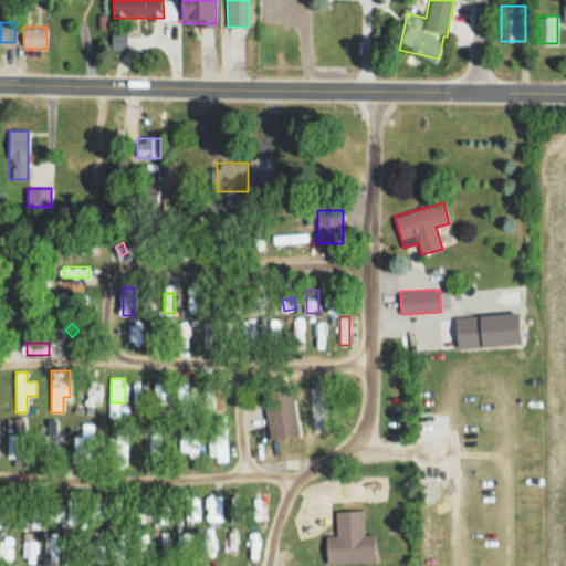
[(143,405),(143,381),(134,381),(134,405),(143,405)]
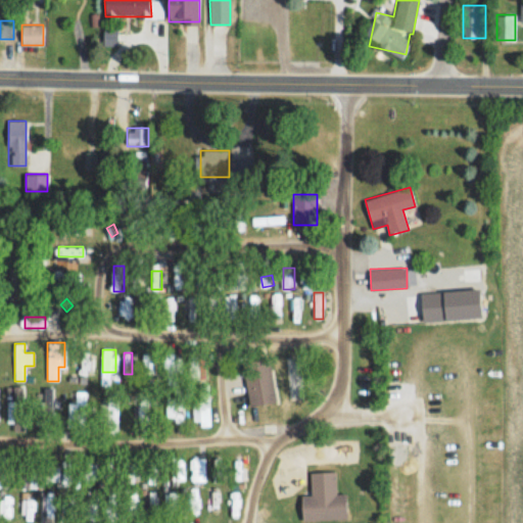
[(154,374),(154,353),(142,353),(142,374),(154,374)]
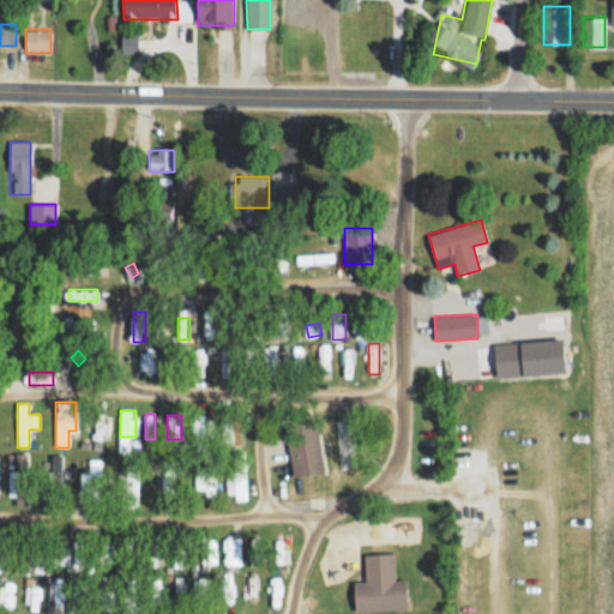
[(211,420),(193,421),(196,455),(214,453),(211,420)]
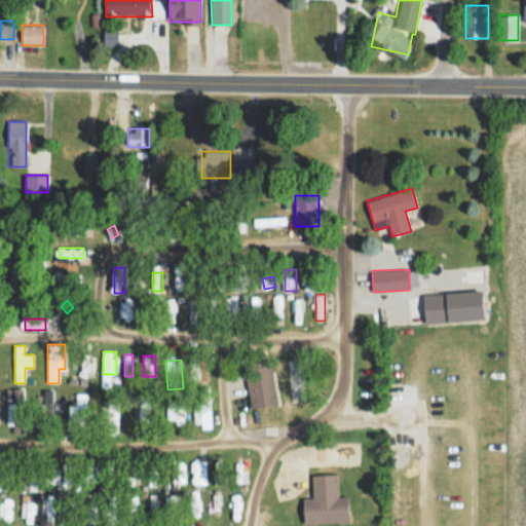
[(243,365),(251,410),(278,406),(271,361),(243,365)]
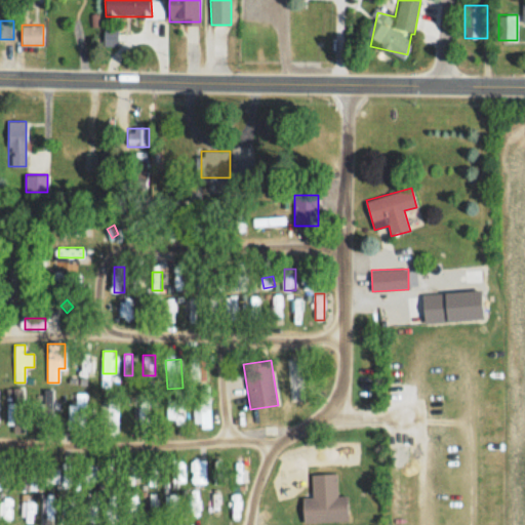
[(206,379),(202,362),(190,364),(194,381),(206,379)]
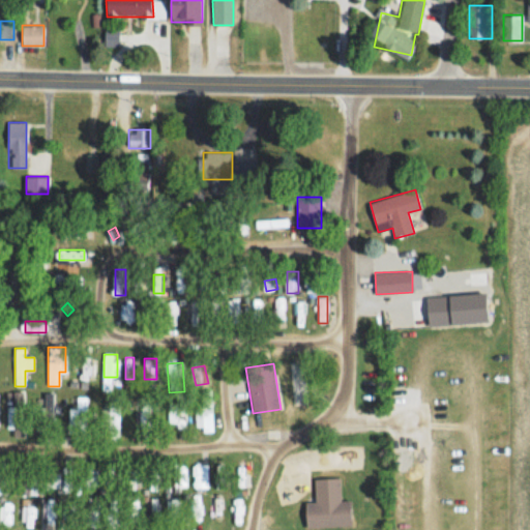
[(197,390),(197,433),(212,433),(211,390),(197,390)]
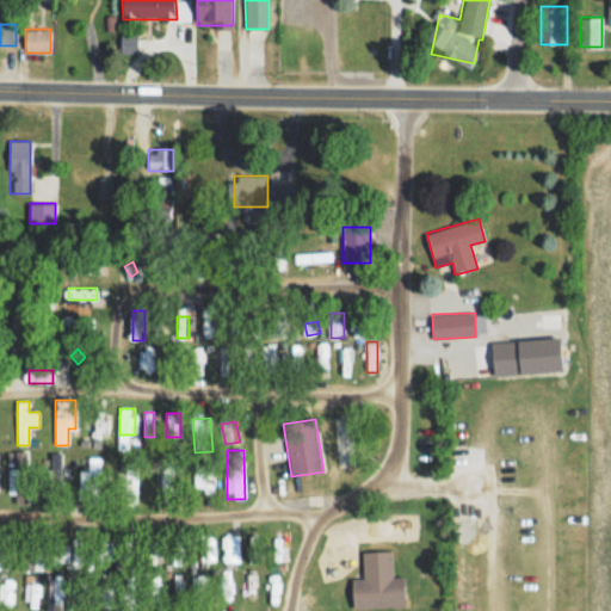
[(14,503),(28,503),(26,451),(13,451),(14,503)]
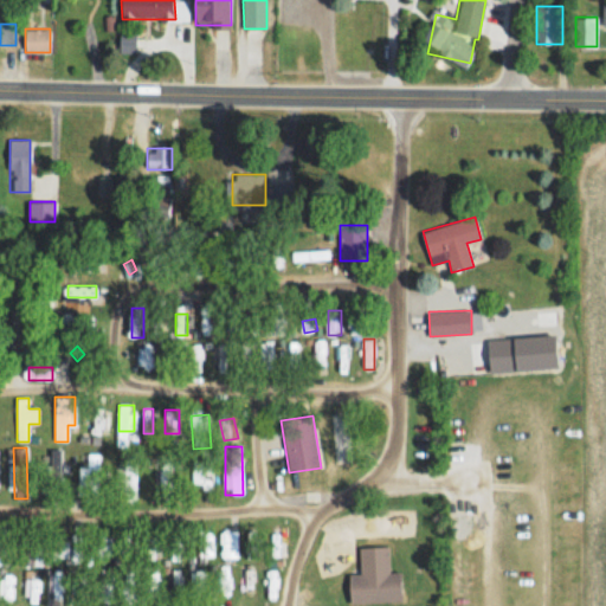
[(60,449),(51,449),(51,465),(42,465),(42,494),(60,494),(60,449)]
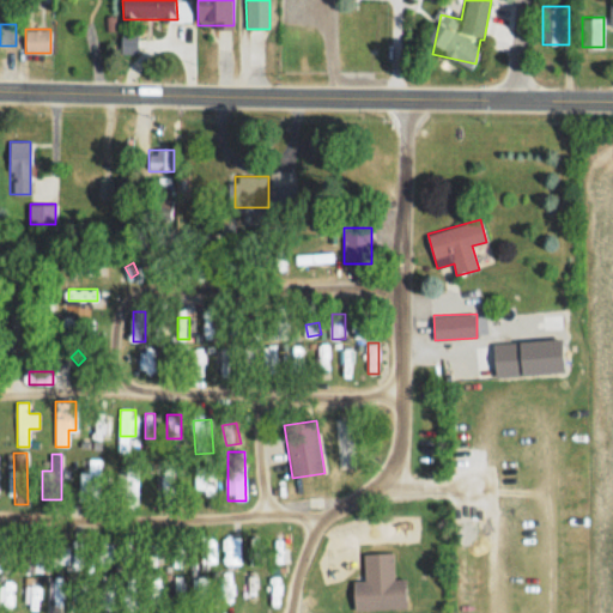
[(123,507),(138,507),(138,457),(123,457),(123,507)]
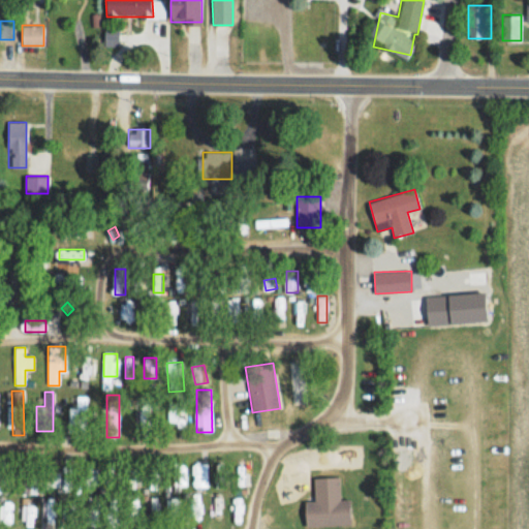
[(68,433),(86,433),(86,396),(76,396),(76,407),(68,407),(68,433)]
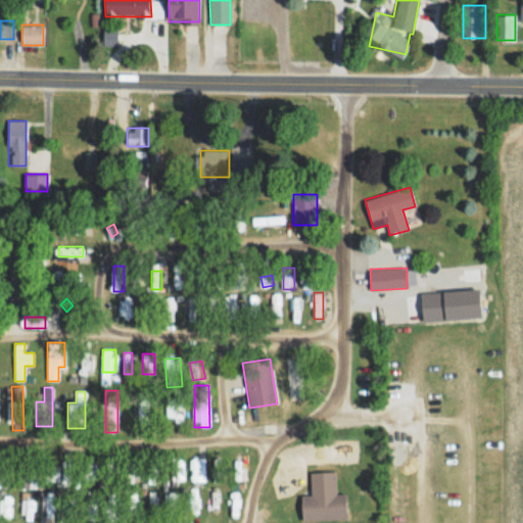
[(132,406),(132,425),(148,425),(148,391),(137,391),(137,406),(132,406)]
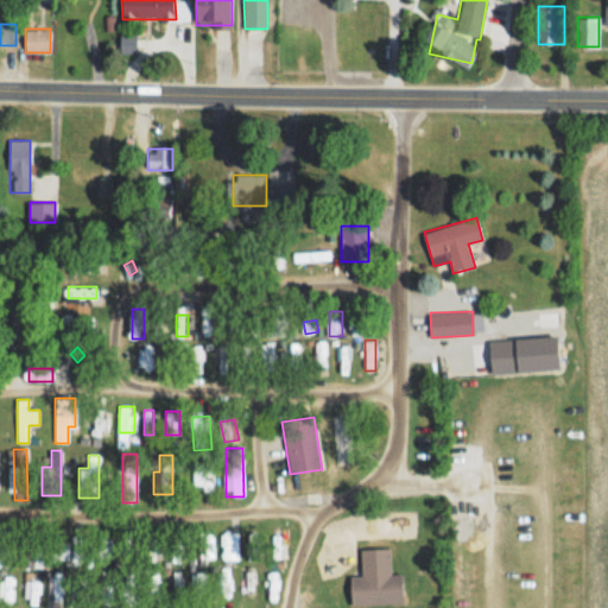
[(213,488),(213,456),(192,456),(192,488),(213,488)]
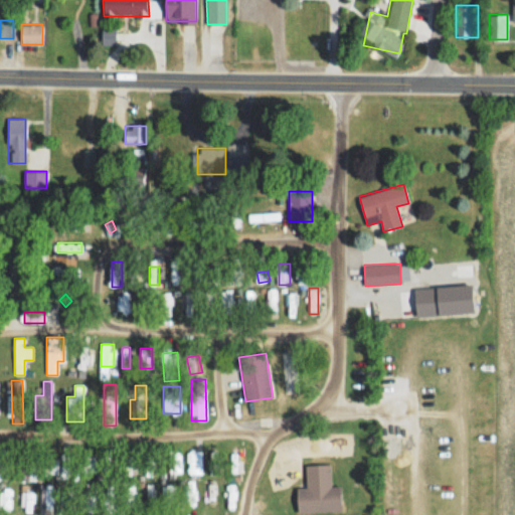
[(201,475),(201,451),(188,451),(188,475),(201,475)]
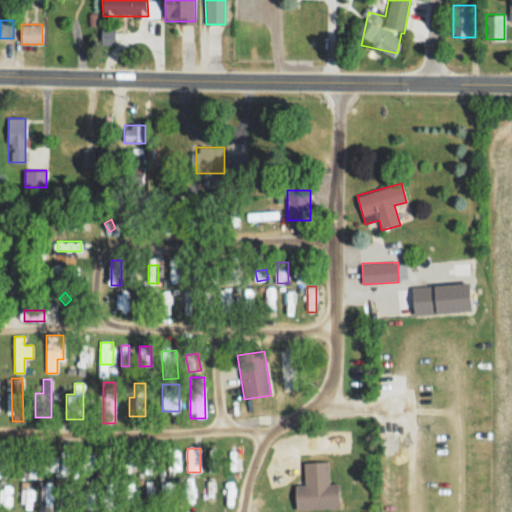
[(180,471),(180,449),(166,449),(166,471),(180,471)]
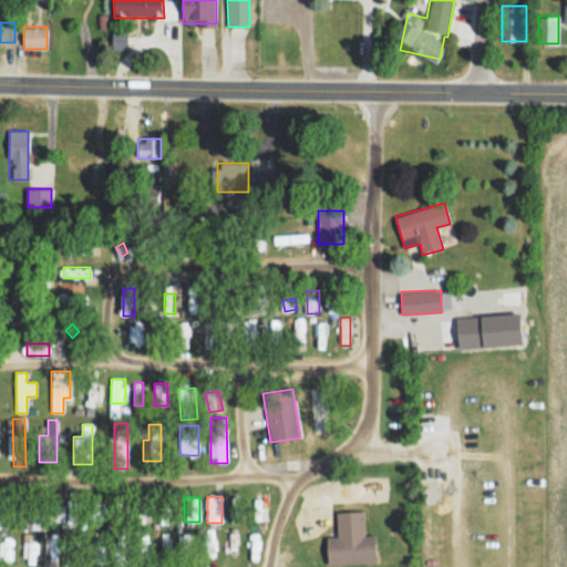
[(239,522),(239,498),(230,498),(230,522),(239,522)]
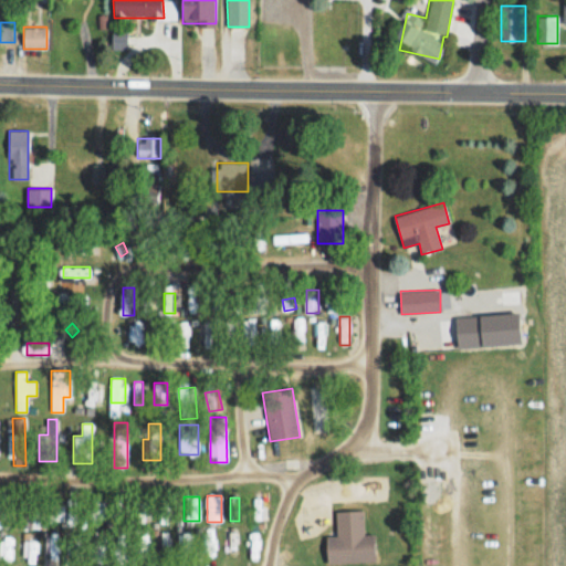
[(143,523),(152,523),(152,500),(143,500),(143,523)]
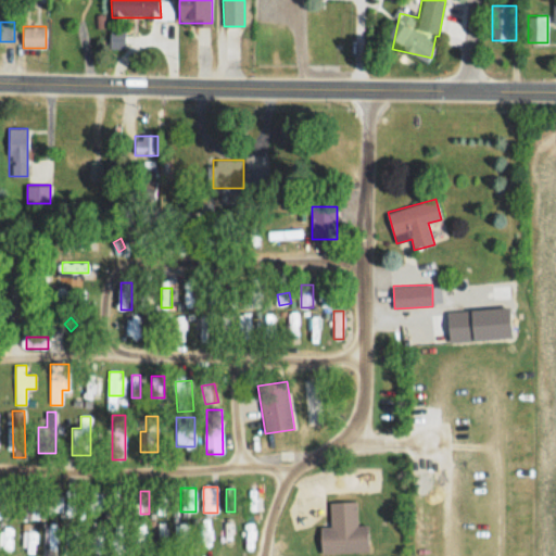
[(89,516),(103,516),(103,493),(89,493),(89,516)]
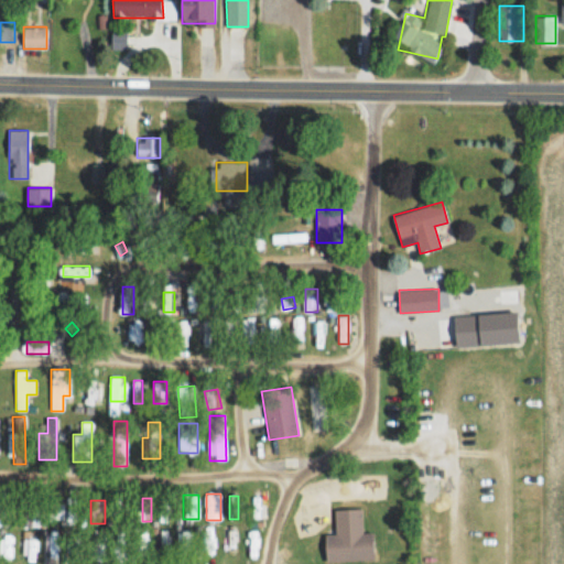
[(128,520),(126,500),(112,501),(115,521),(128,520)]
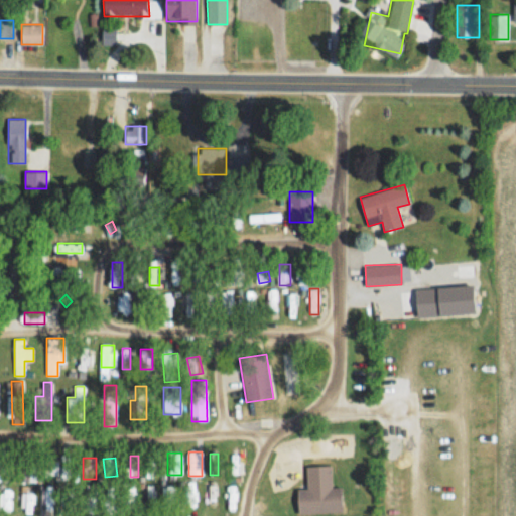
[(36,482),(34,459),(19,460),(20,483),(36,482)]
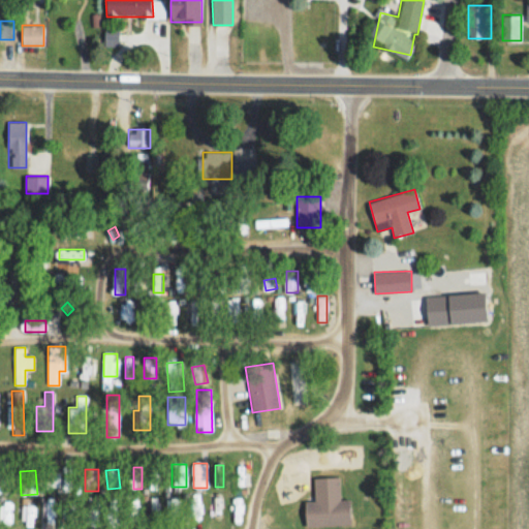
[(161,472),(151,472),(151,490),(161,490),(161,472)]
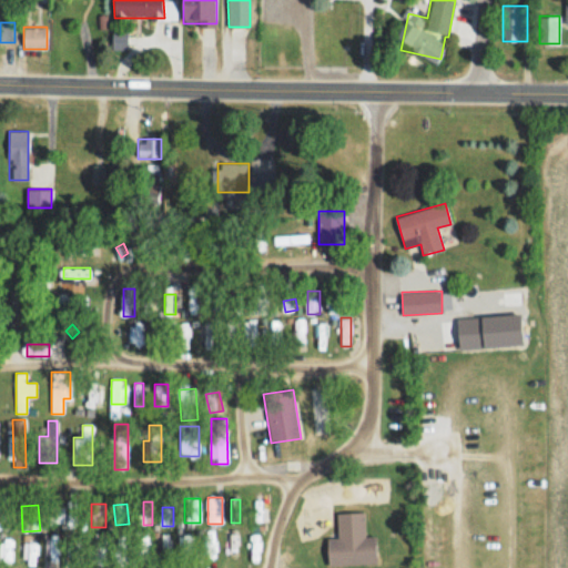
[(70,528),(82,528),(82,508),(70,509),(70,528)]
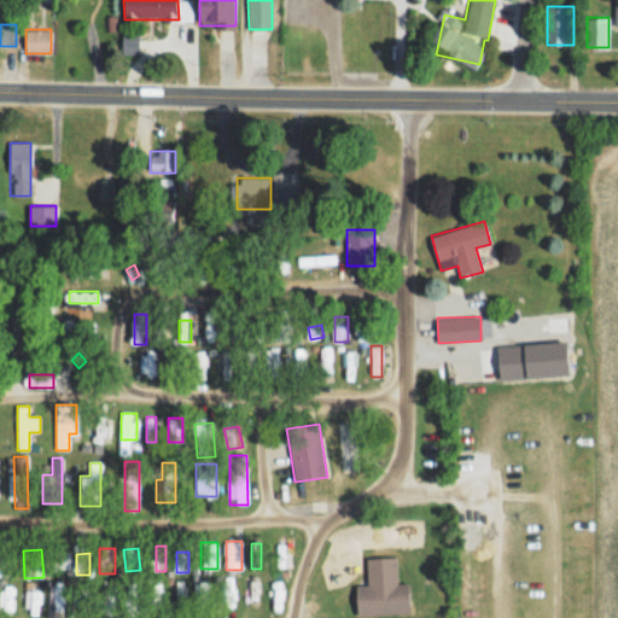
[(356,616),(409,614),(409,582),(380,583),(380,567),(369,569),(371,584),(356,586),(356,616)]
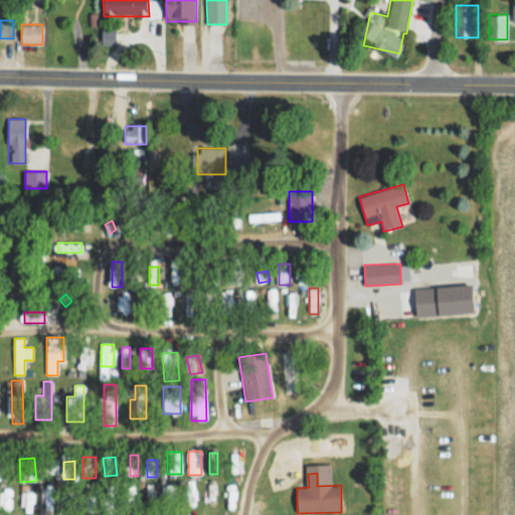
[(204,503),(215,503),(215,482),(204,482),(204,503)]
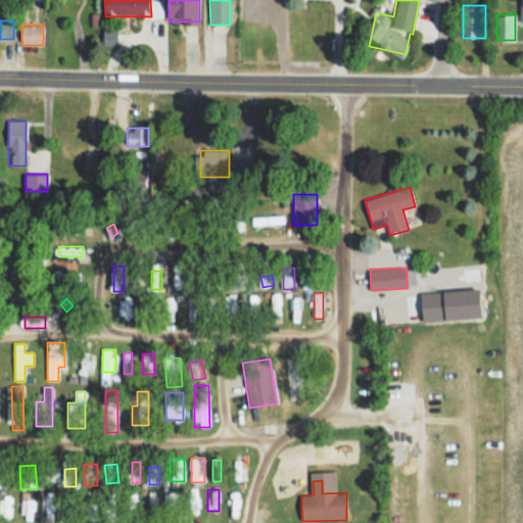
[(240,491),(227,490),(227,515),(240,515),(240,491)]
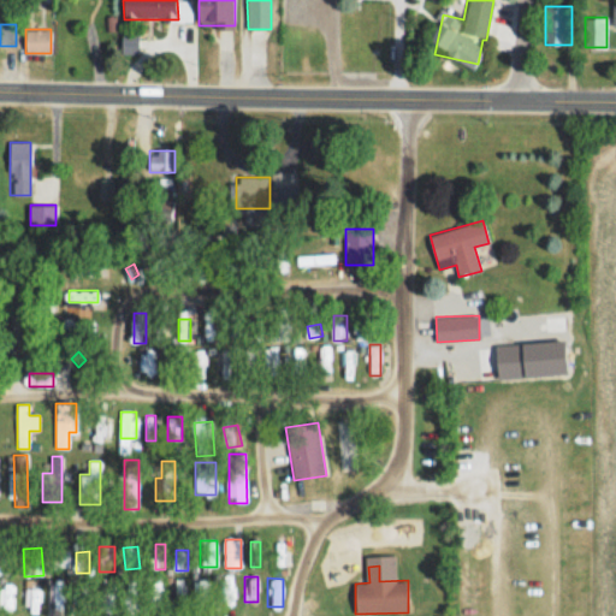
[(185,579),(173,579),(172,602),(185,602),(185,579)]
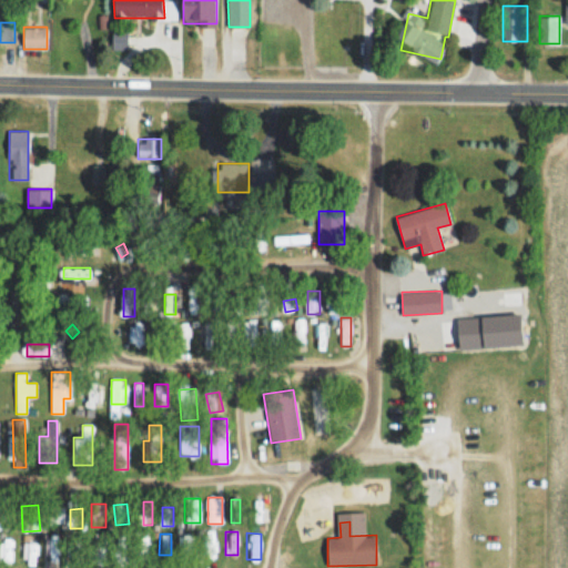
[(58,564),(58,535),(49,535),(49,564),(58,564)]
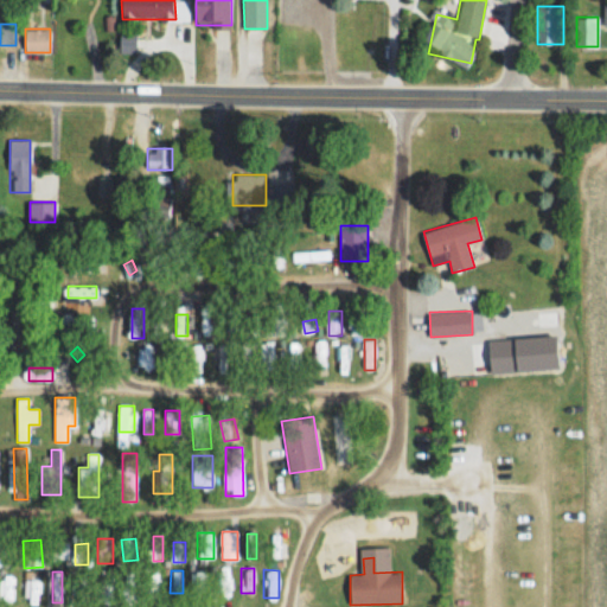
[(205,572),(196,572),(196,593),(205,593),(205,572)]
